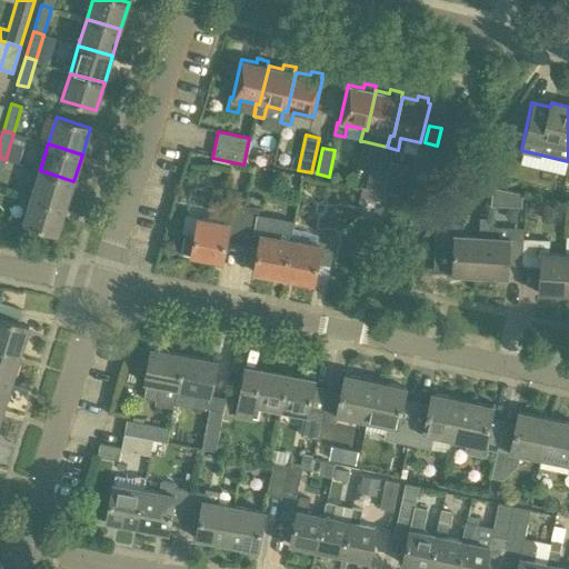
[(381,192),(386,171),(370,168),(366,189),(381,192)]
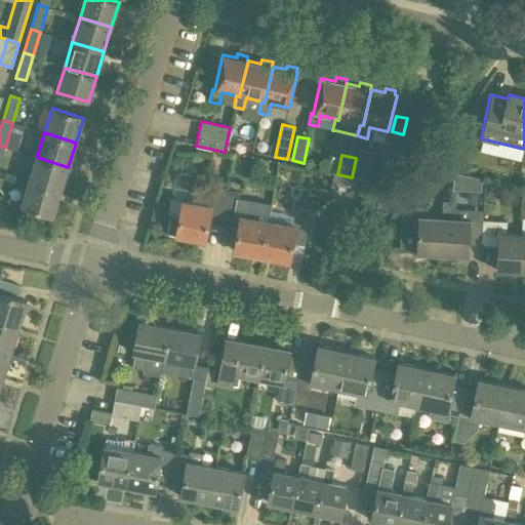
[(61,192),(68,167),(37,157),(29,183),(61,192)]
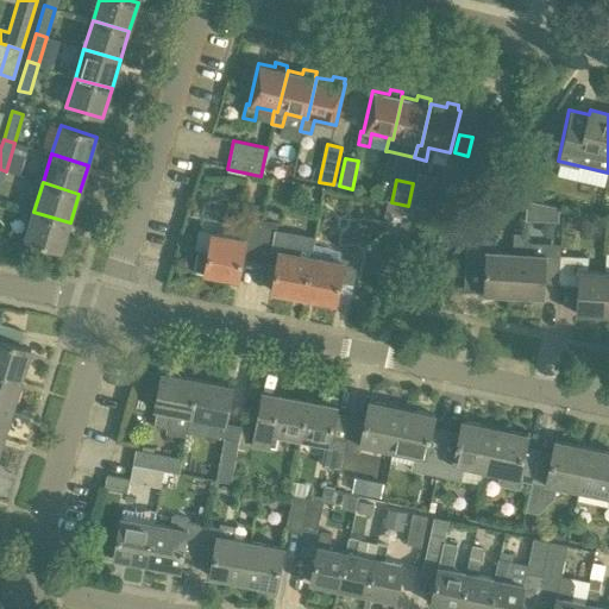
[(527,201),(526,220),(537,220),(538,202),(527,201)]
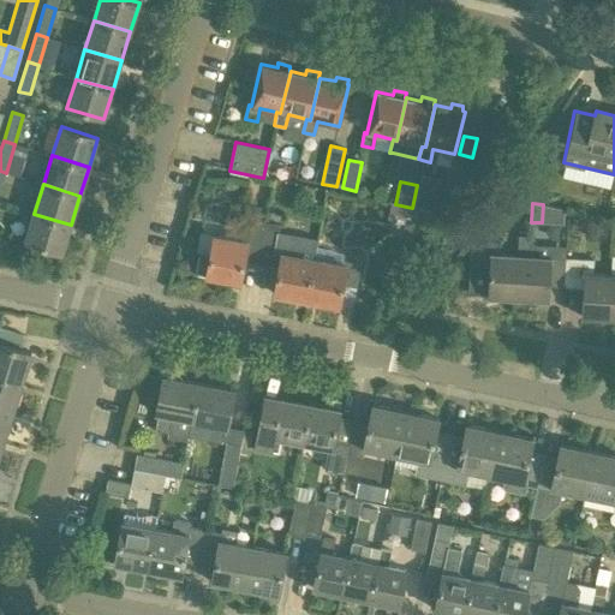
[(431,213),(416,209),(390,204),(387,220),(405,224),(398,234),(399,236),(396,238),(406,245),(408,243),(410,244),(431,213)]
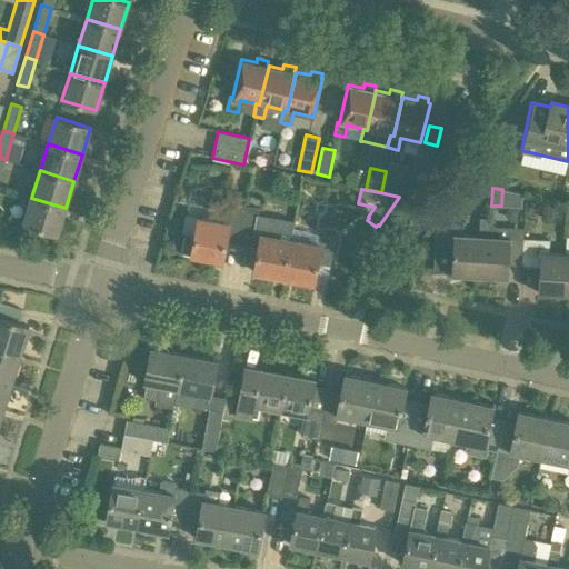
[(57,235),(66,208),(31,198),(23,225),(57,235)]
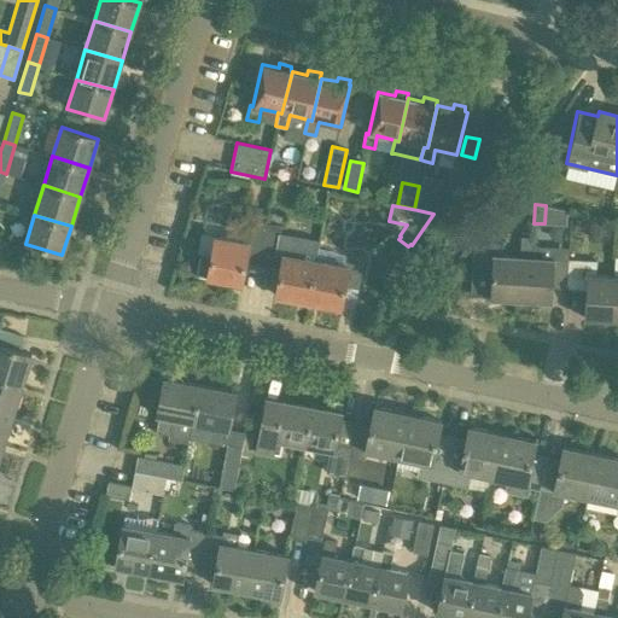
[(262,266),(269,225),(250,221),(246,243),(215,238),(213,256),(200,254),(197,277),(239,285),(244,262),(262,266)]
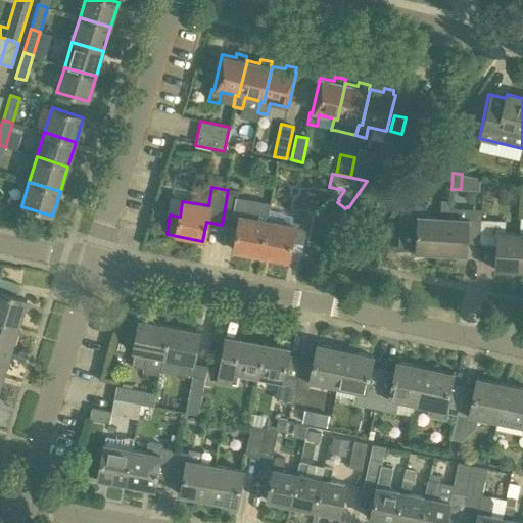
[(260,255),(268,221),(267,221),(270,203),(236,197),(237,192),(228,190),(222,225),(238,227),(233,250),(260,255)]
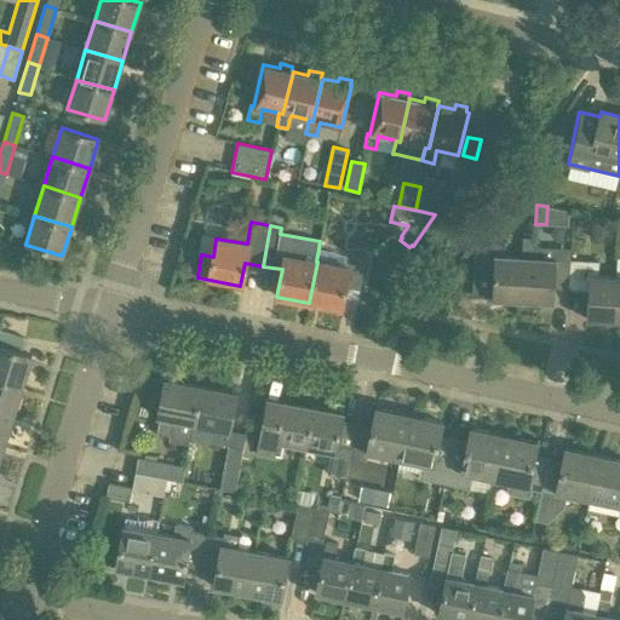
[(568,290),(570,262),(569,262),(569,248),(534,247),(535,240),(522,239),(521,258),(524,259),(522,302),(554,303),(555,288),(568,290)]
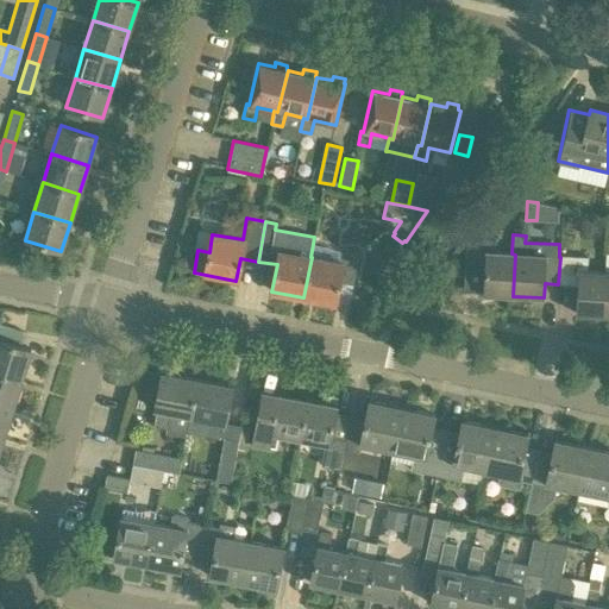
[(515,255),(512,253),(495,252),(495,238),(475,237),(475,238),(466,250),(465,268),(483,269),(482,294),(513,296),(515,255)]
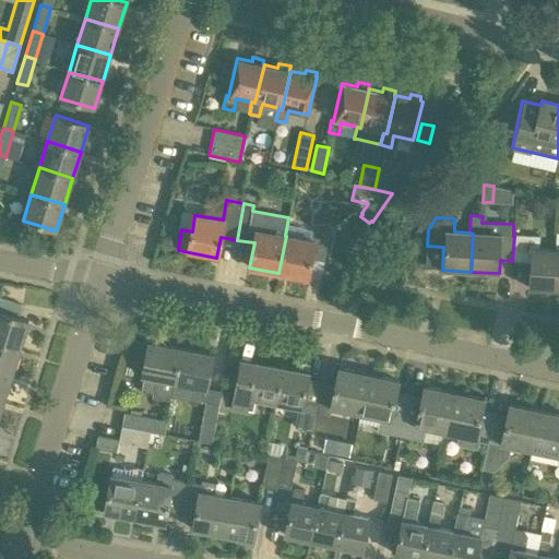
[(286,236),(278,273),(307,278),(310,259),(323,262),(329,234),(316,230),(313,241),(286,236)]
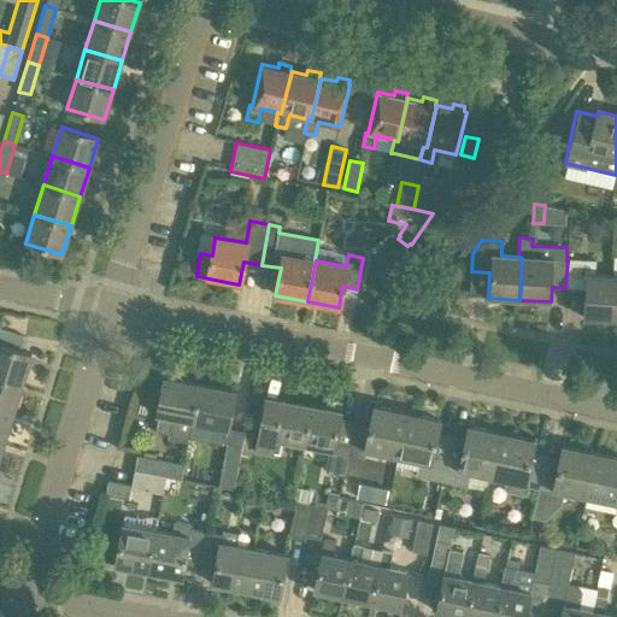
[(616,277),(612,277),(594,276),(595,262),(568,260),(565,288),(583,289),(581,318),(613,321),(616,277)]
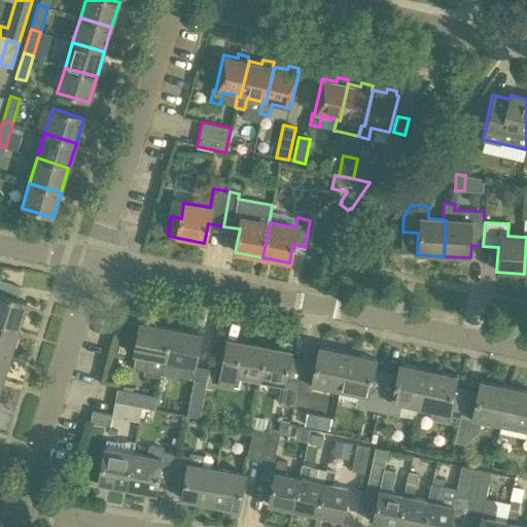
[(0,321),(20,327),(27,303),(0,294),(0,321)]
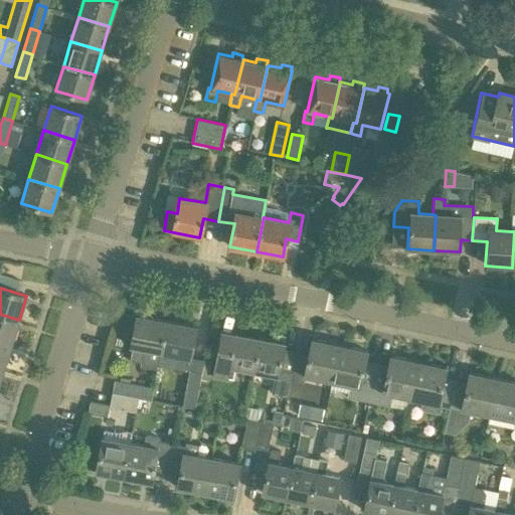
[(0,341),(11,345),(19,320),(0,314),(0,341)]
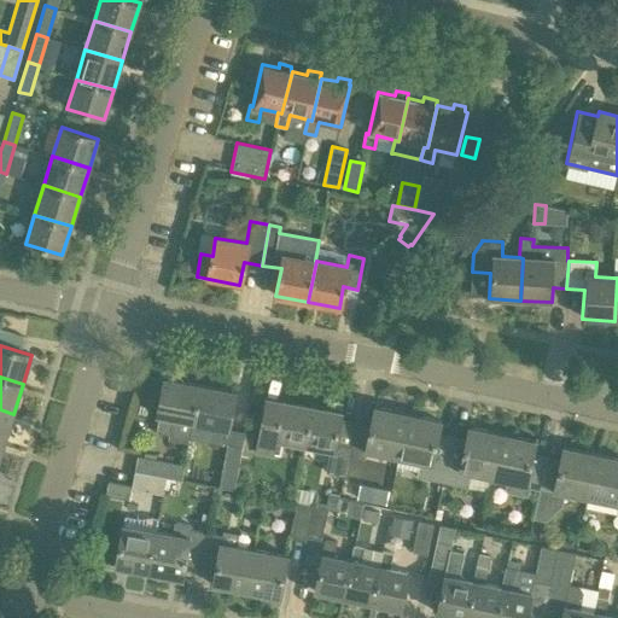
[(188,444),(192,423),(199,386),(164,379),(157,417),(158,417),(156,432),(169,435),(168,439),(188,444)]
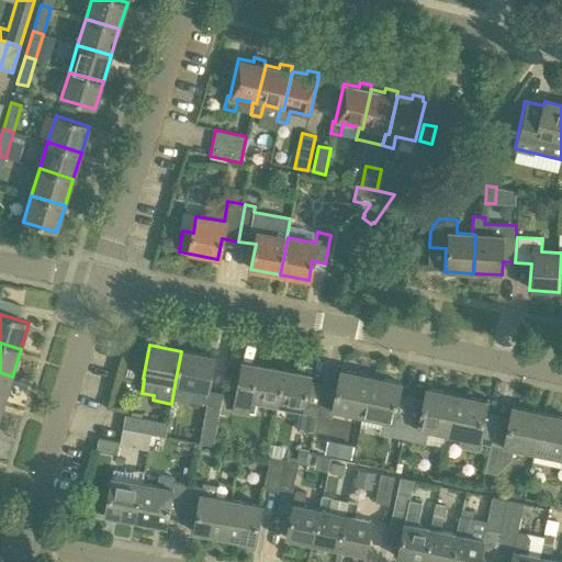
[(181,351),(175,384),(206,391),(213,358),(181,351)]
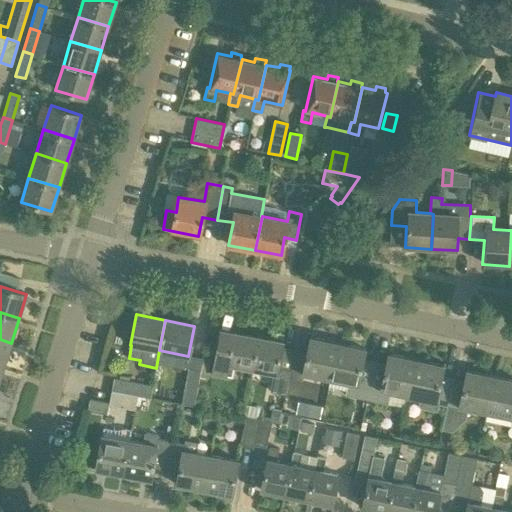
[(251,369),(257,338),(220,330),(211,376),(226,379),(227,377),(232,378),(234,365),(251,369)]
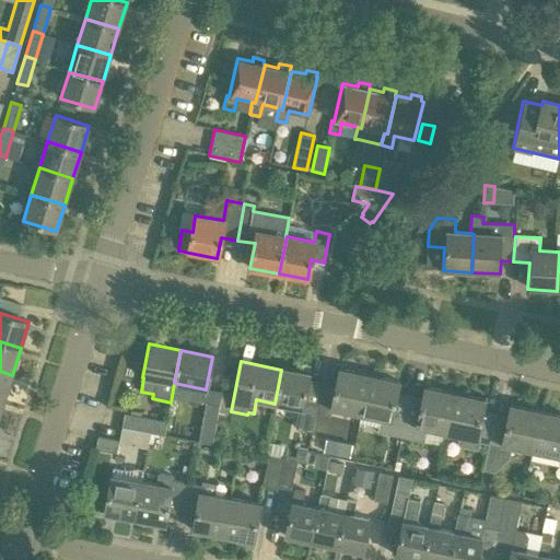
[(317,405),(322,386),(307,383),(308,375),(281,370),(275,404),(299,408),(295,428),(312,431),(315,413),(317,405)]
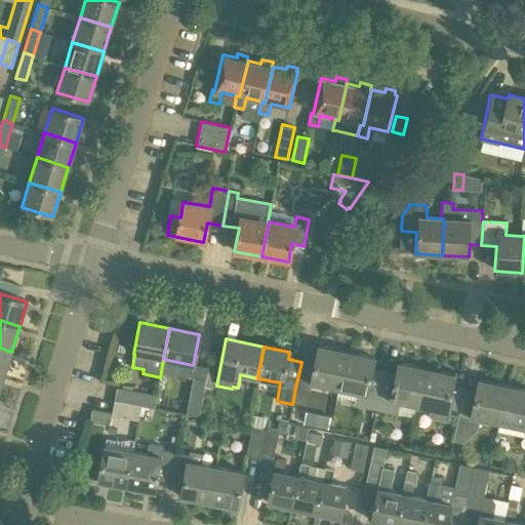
[(295,388),(309,391),(311,384),(339,390),(347,353),(318,347),(314,364),(301,362),(297,379),(295,388)]
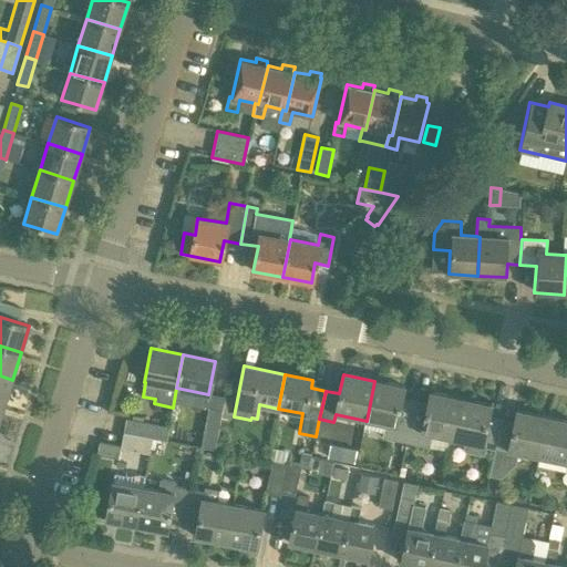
[(0,404),(4,406),(12,380),(0,375),(0,404)]
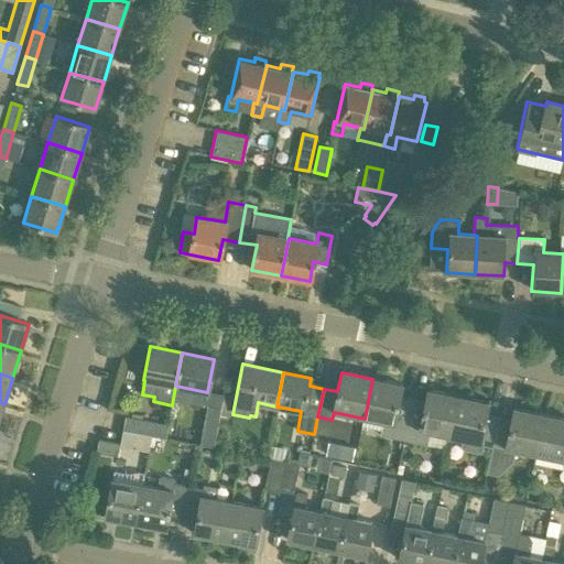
[(403,441),(412,399),(399,396),(401,384),(372,379),(365,419),(382,422),(380,435),(403,441)]
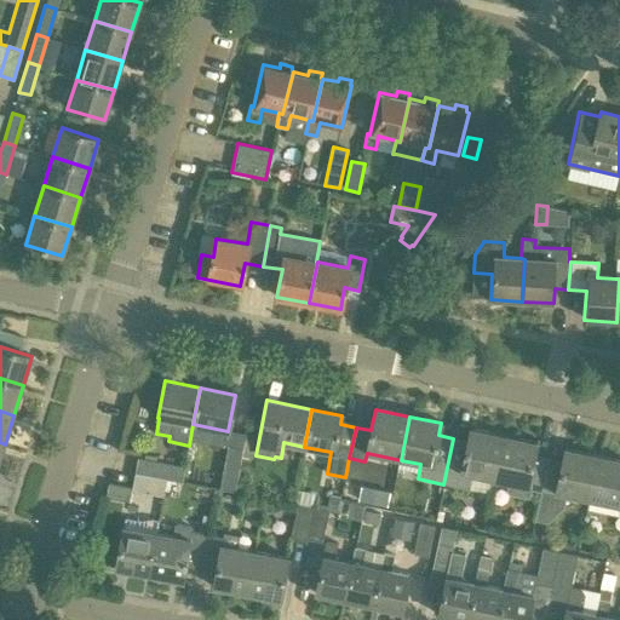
[(494,480),(504,436),(470,429),(468,441),(453,438),(443,484),(469,489),(471,475),(494,480)]
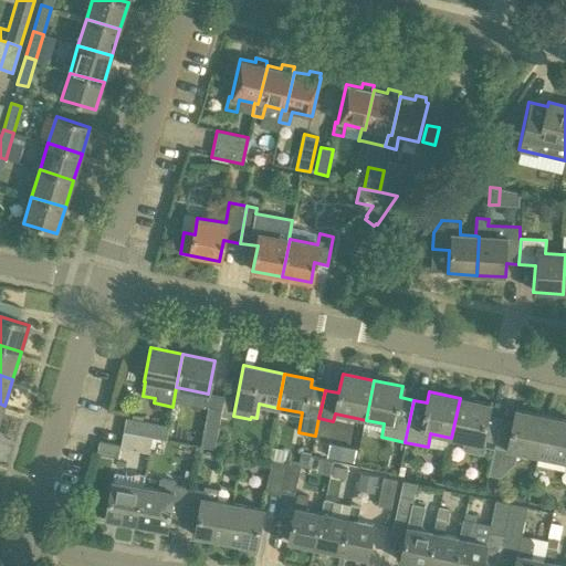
[(483,456),(484,448),(493,450),(500,418),(488,416),(490,405),(460,398),(451,438),(463,441),(462,448),(464,451),(483,456)]
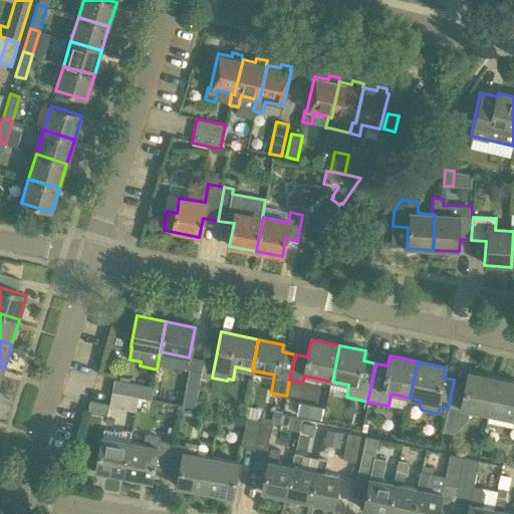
[(488,414),(495,378),(468,372),(466,382),(454,379),(448,409),(460,411),(461,409),(488,414)]
